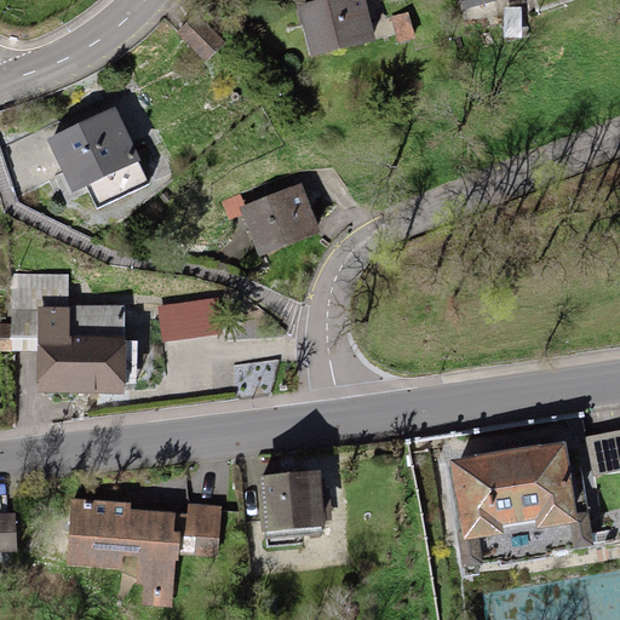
[(365,0),(323,0),(299,6),(310,56),(374,41),(365,0)]
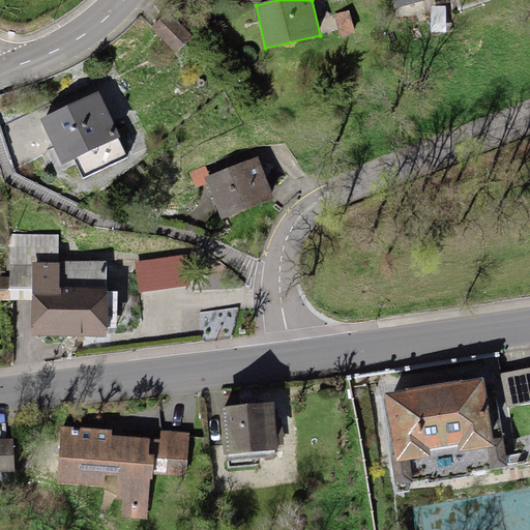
[(348,10),(334,13),(340,36),(354,32),(348,10)]
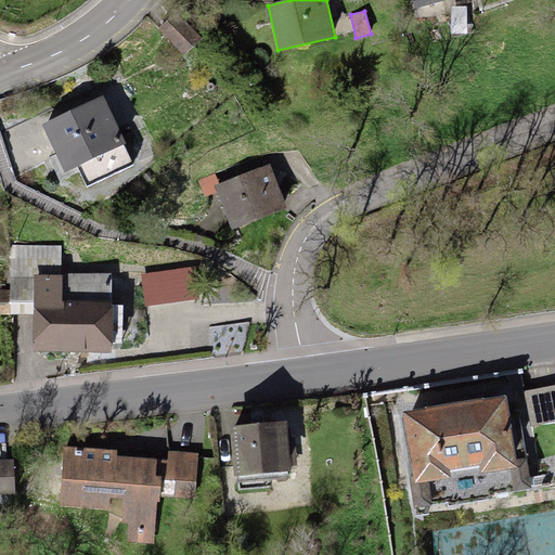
[(159,29),(183,54),(199,39),(175,13),(159,29)]
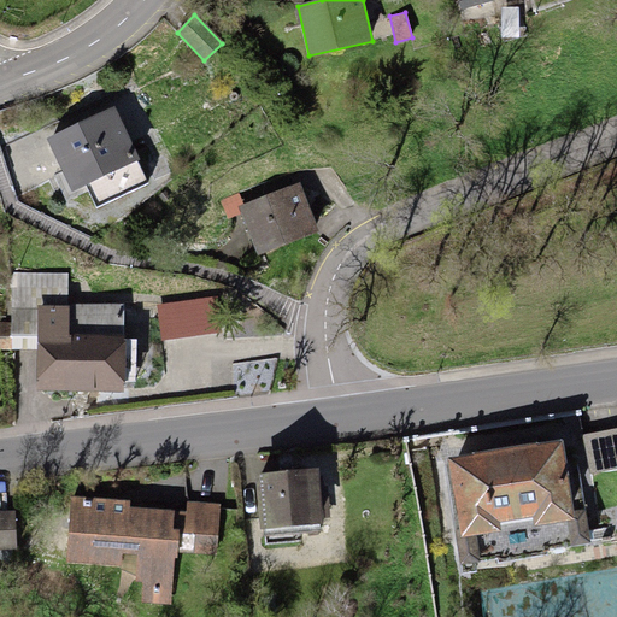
[(116,106),(47,139),(72,192),(86,186),(94,204),(146,180),(137,162),(141,160),(116,106)]
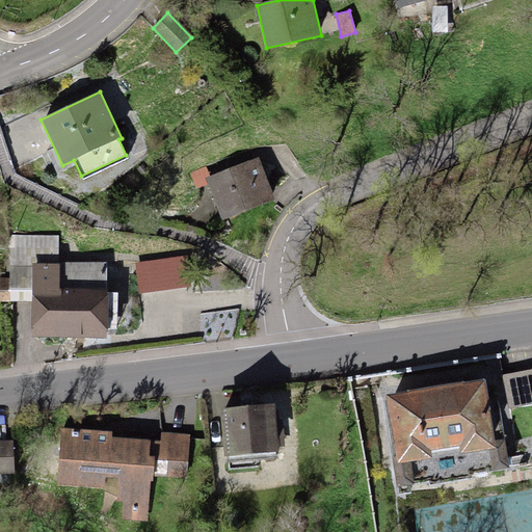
[(259,158),(206,178),(222,220),(274,200),(259,158)]
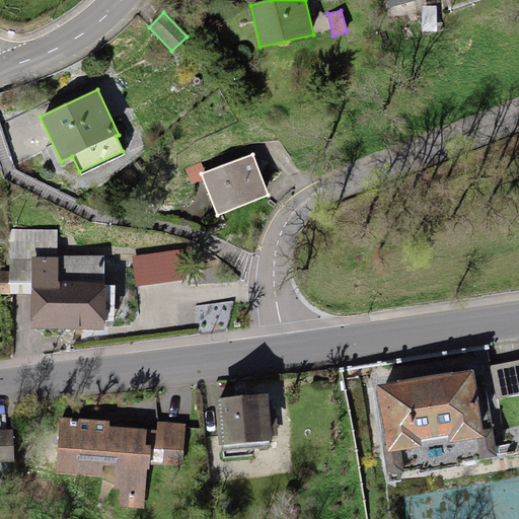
[(202,161),(186,168),(193,182),(208,176),(202,161)]
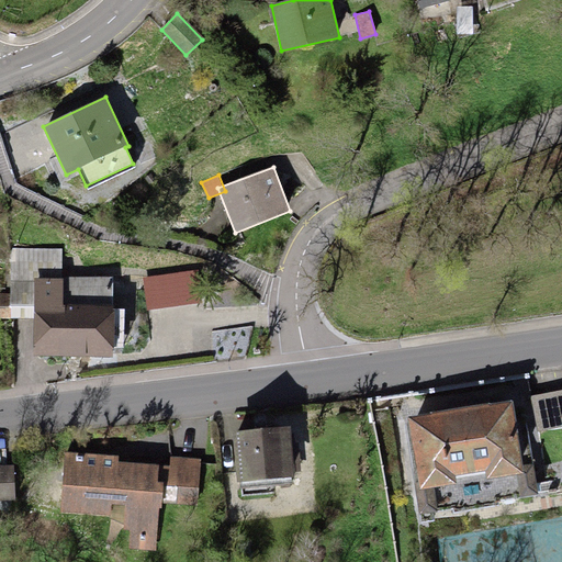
[(34,318),(33,357),(112,357),(113,277),(62,277),(62,249),(10,249),(10,318),(34,318)]
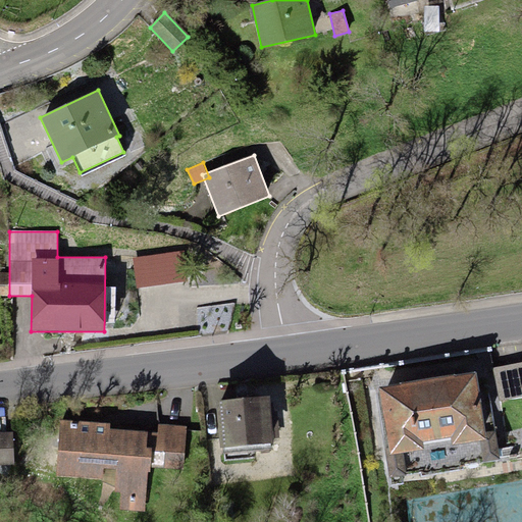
[(10,272),(0,272),(0,295),(9,296),(10,272)]
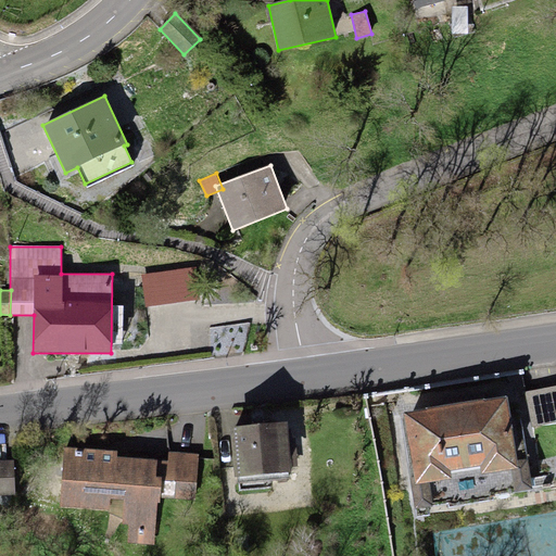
[(555,384),(526,391),(532,428),(555,422),(555,384)]
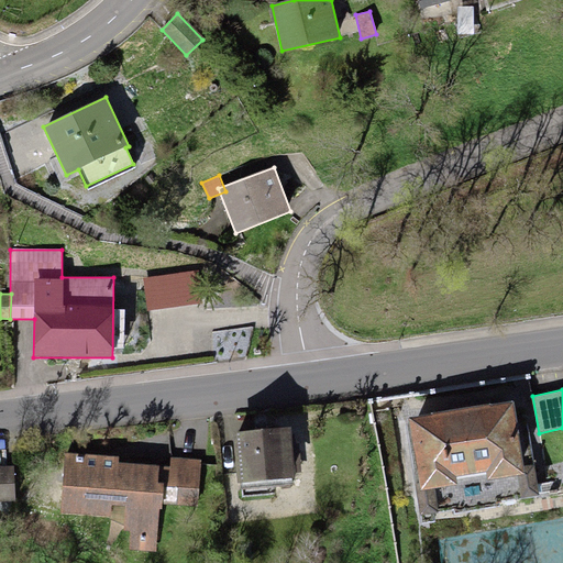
[(514,403),(409,419),(420,492),(457,486),(456,478),(486,474),(487,482),(525,475),(514,403)]
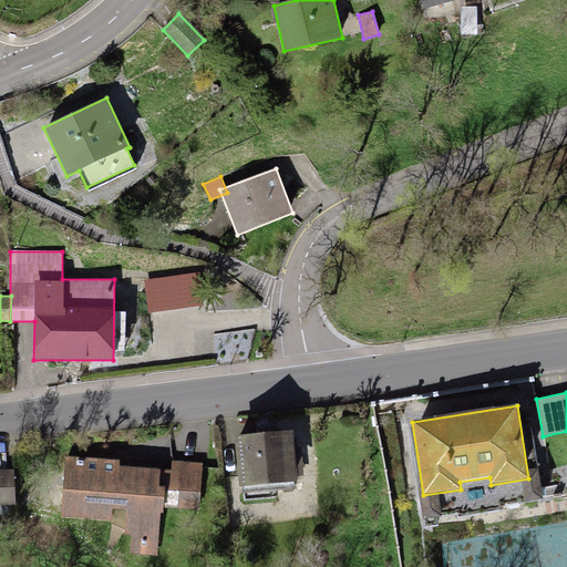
[(235,435),(238,488),(296,485),(292,432),(235,435)]
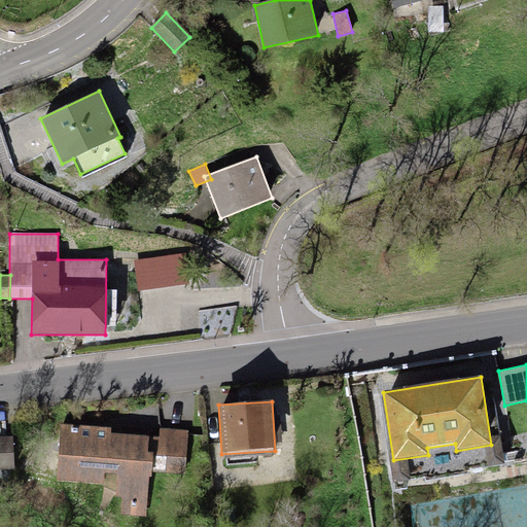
[(112,428),(60,425),(57,481),(102,484),(103,473),(117,475),(115,497),(121,497),(120,516),(145,517),(148,477),(152,477),(153,455),(186,457),(188,431),(160,429),(159,437),(111,434),(112,428)]
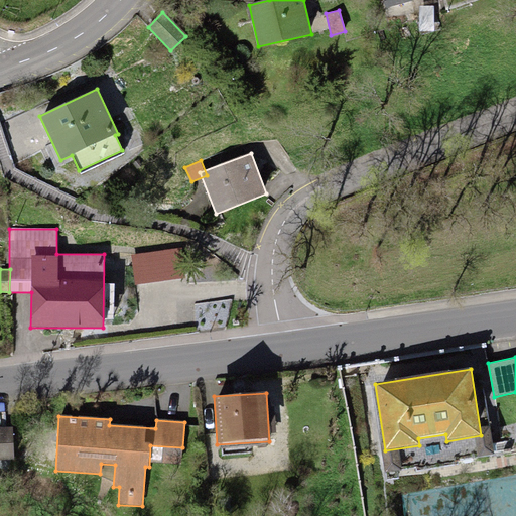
[(12,427),(0,427),(0,460),(13,460),(12,427)]
